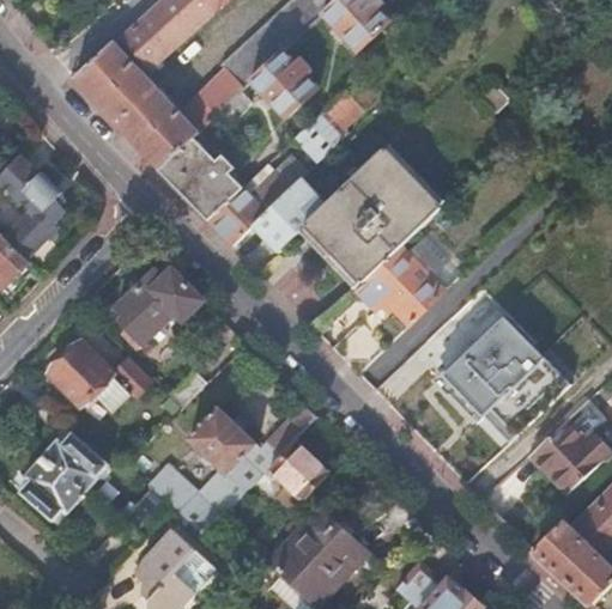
[(290,0),(222,64),(223,66),(176,108),(115,40),(113,38),(72,77),(94,101),(157,168),(192,136),(252,80),(284,50),(323,13),(337,0),(157,0),(121,35),(153,69),(226,0),(290,0)]
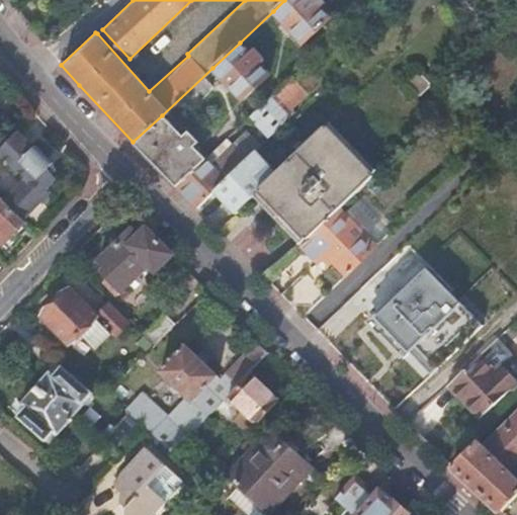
[(284,0),(273,11),(302,41),(329,16),(319,5),(323,1),(322,0),(284,0)]
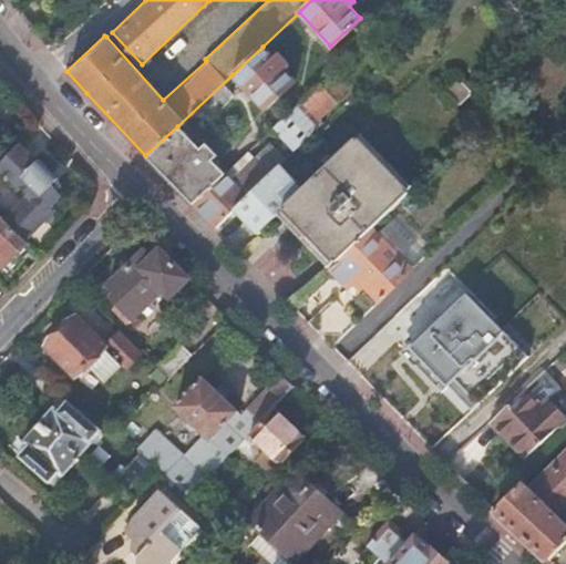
[(233,74),(264,108),(295,80),(284,68),(288,63),(275,50),(270,54),(263,47),(233,74)]
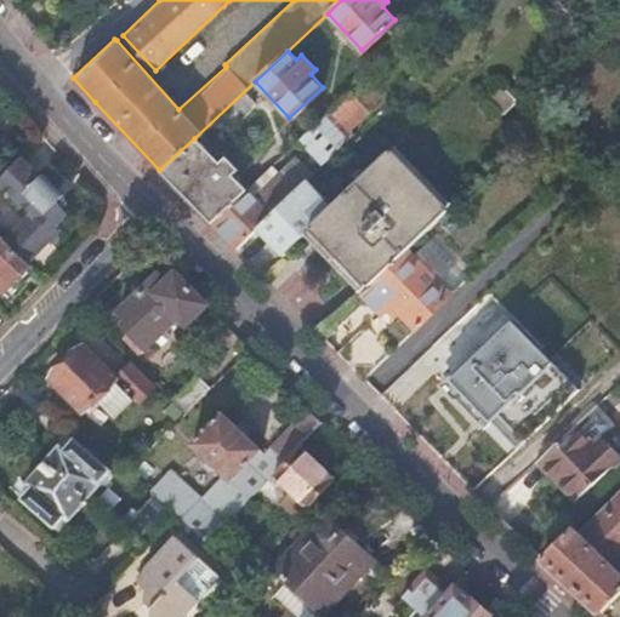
[(360,79),(297,138),(314,155),(305,164),(295,154),(277,172),(269,165),(245,189),(209,222),(233,247),(254,228),(300,184),(352,133),(347,129),(367,109),(365,107),(377,96),(360,79)]
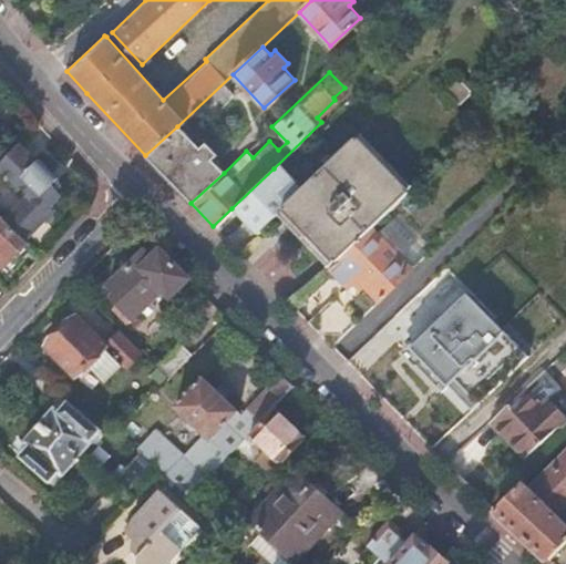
[(455,74),(442,88),(455,101),(469,88),(455,74)]
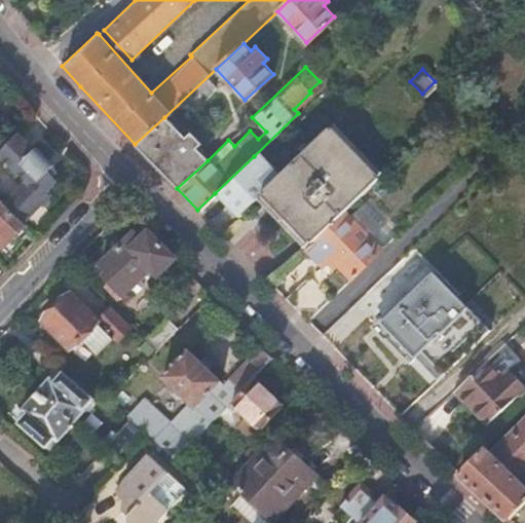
[(135,144),(177,188),(208,160),(194,147),(200,142),(189,132),(184,137),(164,117),(135,144)]
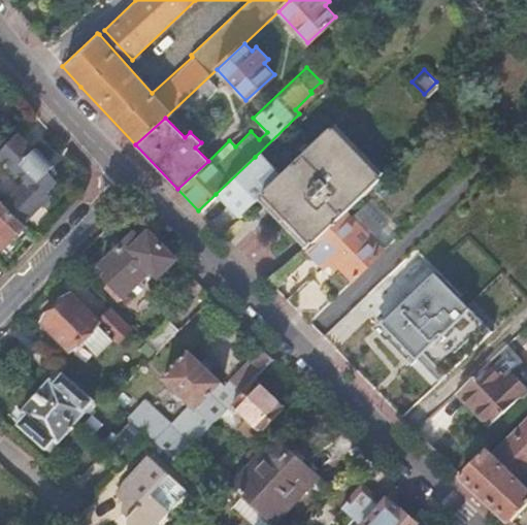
[(329,126),(379,177),(385,172),(335,121),(329,126)]
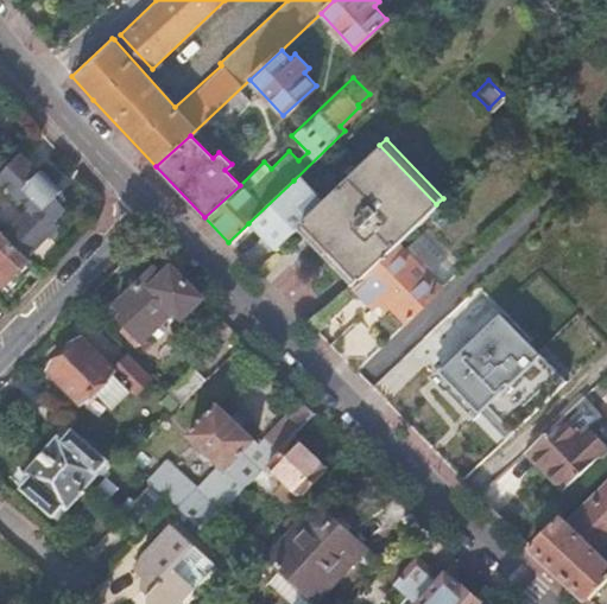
[(379,145),(302,220),(360,278),(396,243),(416,224),(436,204),(379,145)]
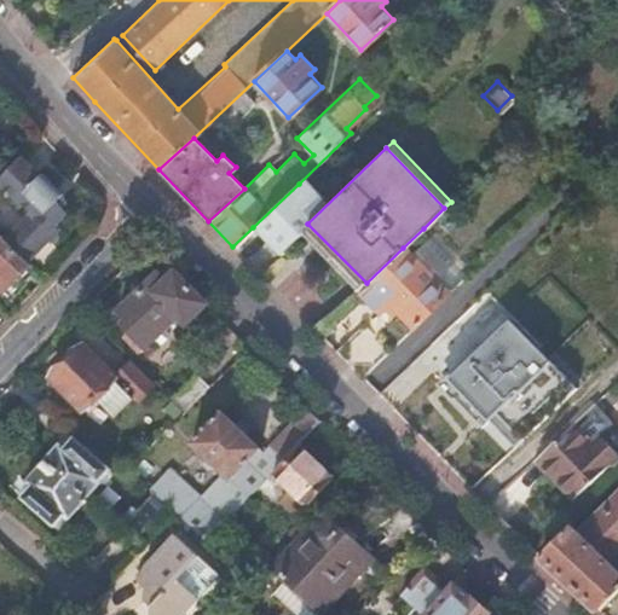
[(0,181),(29,210),(4,237),(26,259),(58,227),(55,222),(64,210),(63,204),(65,199),(57,192),(58,187),(42,172),(39,174),(19,155),(0,175),(0,181)]
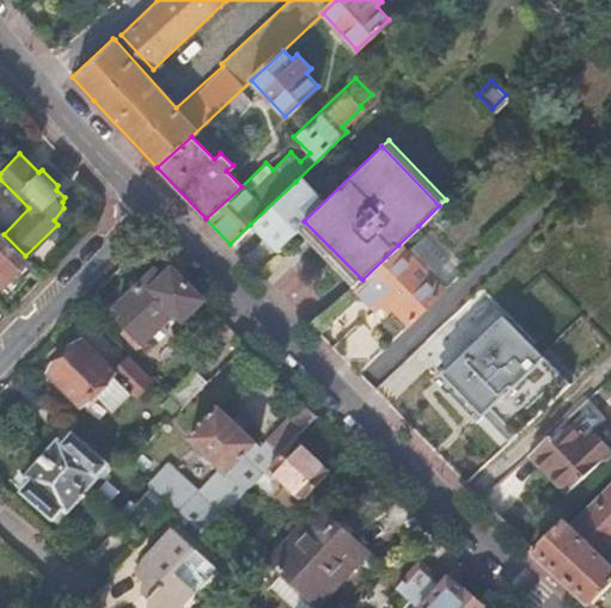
[(295,182),(250,225),(275,249),(298,227),(304,221),(288,206),(304,190),(295,182)]
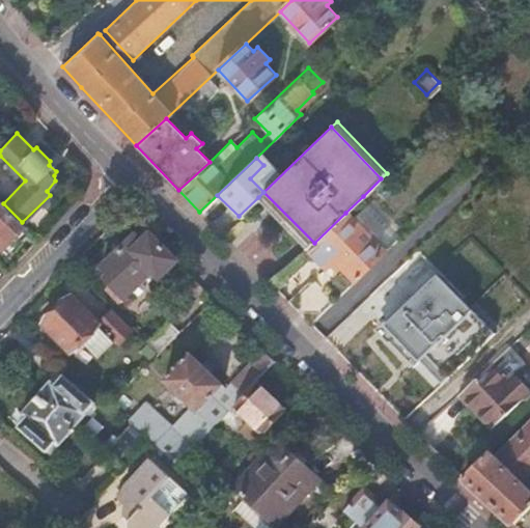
[(258,197),(307,249),(314,243),(263,192),(258,197)]
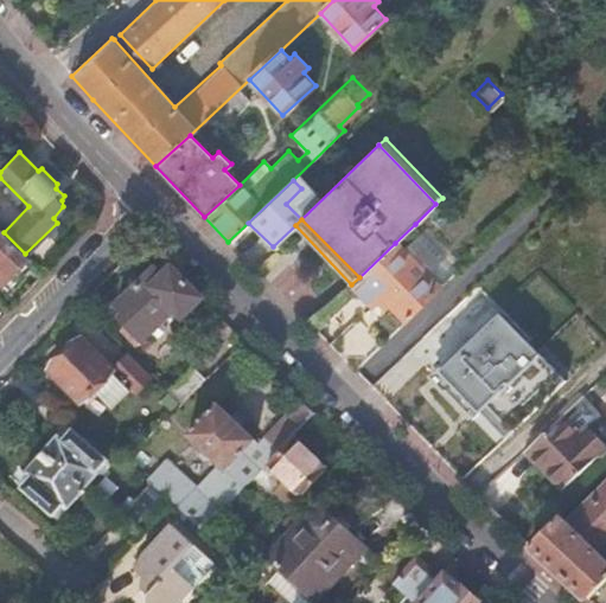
[(395,243),(439,287),(440,288),(458,269),(415,224),(395,243)]
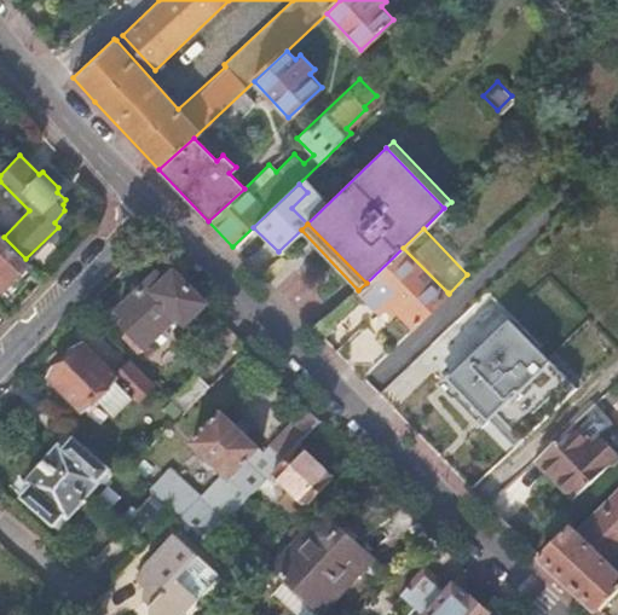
[(0,284),(3,288),(29,262),(26,259),(4,237),(0,235),(0,284)]
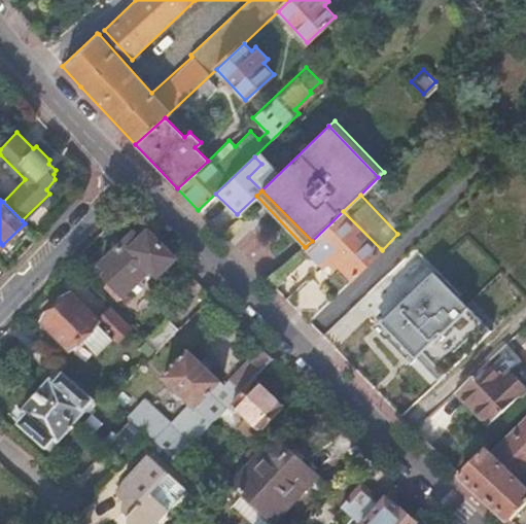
[(312,241),(305,247),(323,266),(331,257),(351,276),(381,249),(343,211),(312,241)]
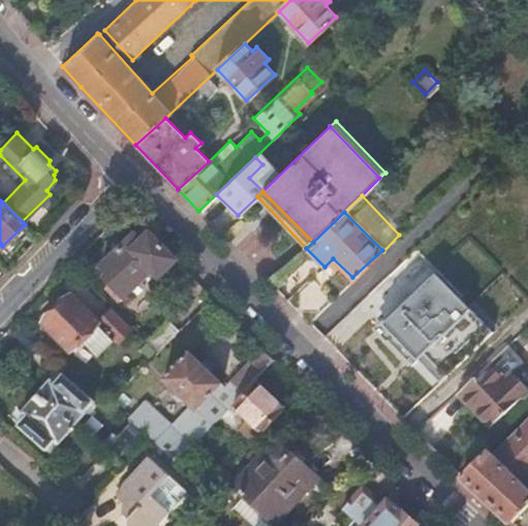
[(241,217),(224,230),(234,242),(250,228),(241,217)]
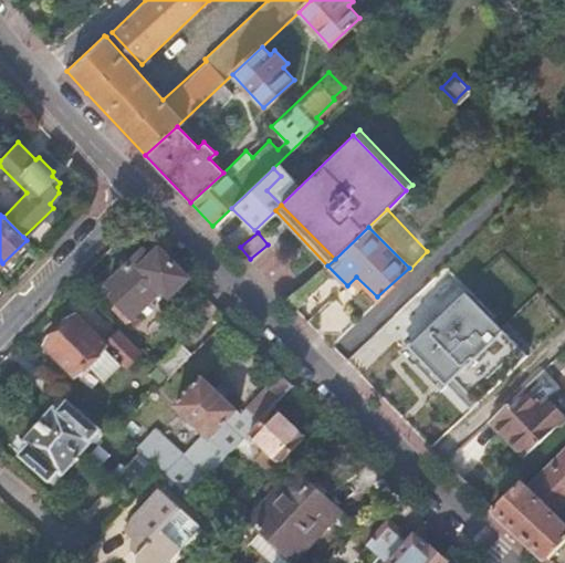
[(111,282),(117,290),(113,293),(119,301),(115,305),(128,320),(163,289),(169,295),(189,277),(161,248),(150,257),(145,251),(111,282)]
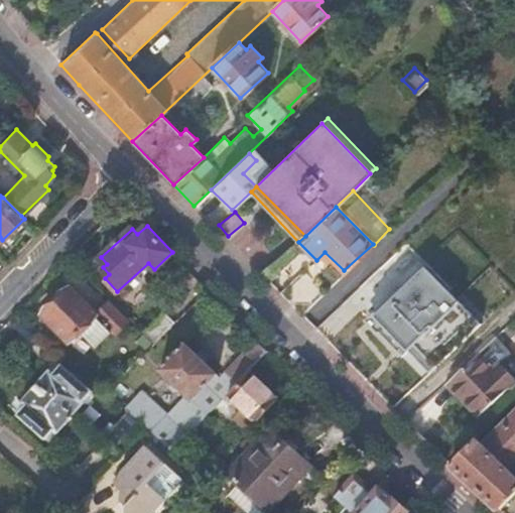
[(415,248),(379,281),(409,313),(445,279),(415,248)]
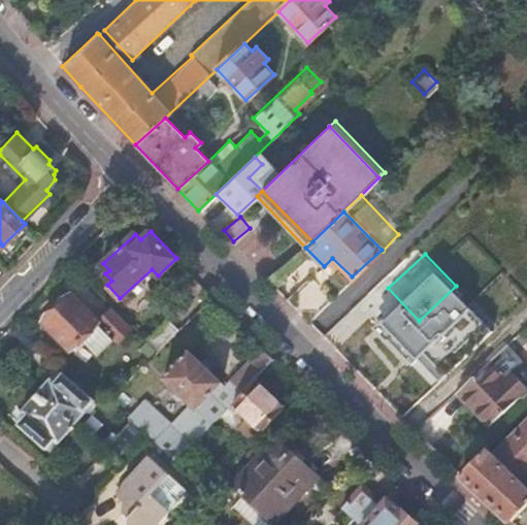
[(285,297),(308,322),(331,299),(307,275),(285,297)]
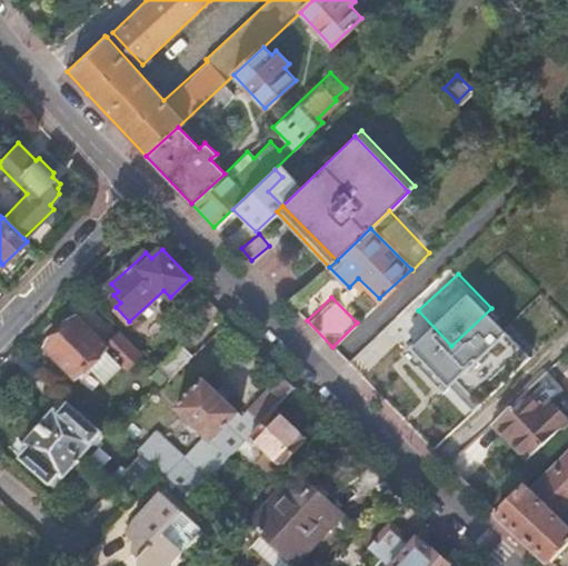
[(49,344),(80,376),(90,367),(103,380),(120,364),(123,368),(140,351),(120,331),(107,344),(79,315),(49,344)]
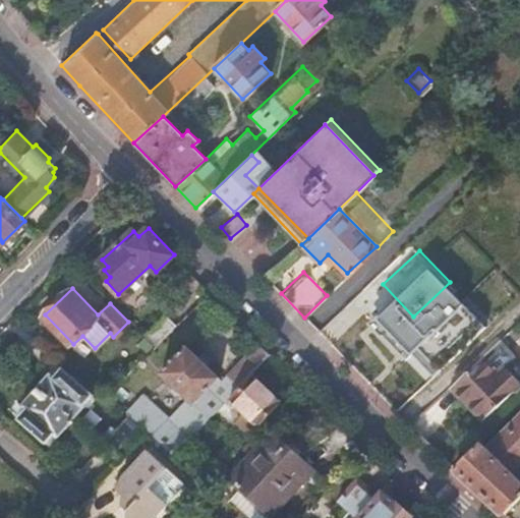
[(351,298),(320,326),(331,338),(362,310),(351,298)]
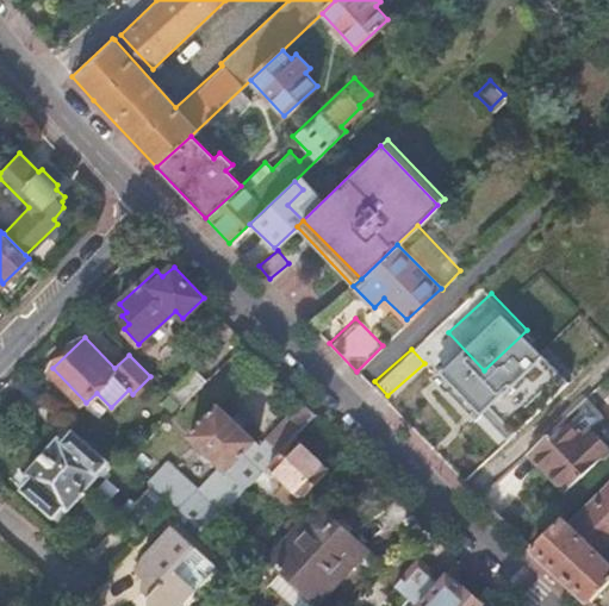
[(187,367),(165,389),(178,404),(202,381),(187,367)]
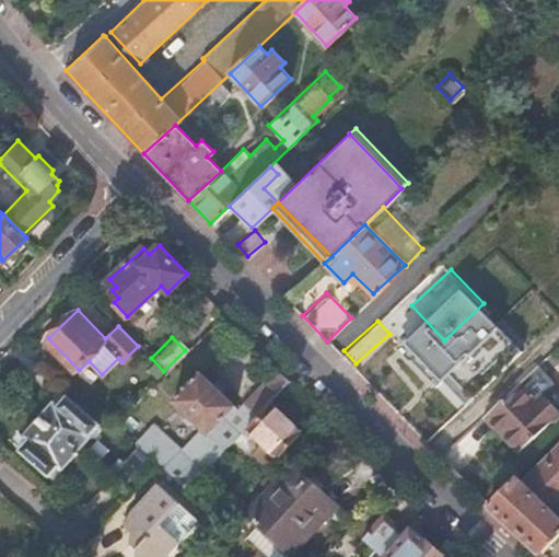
[(558,380),(558,356),(547,368),(558,380)]
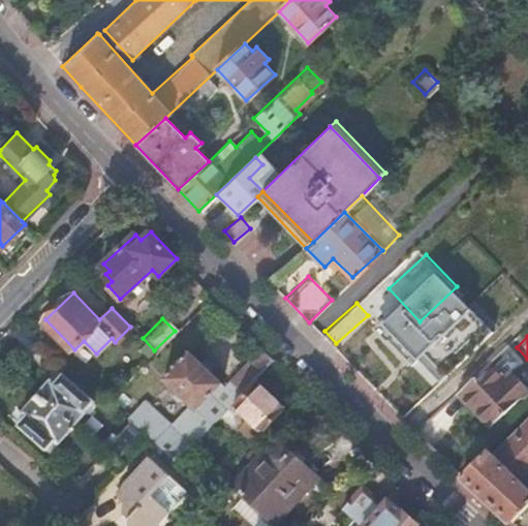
[(144,402),(127,420),(147,438),(175,464),(254,380),(253,379),(273,359),(261,346),(224,385),(187,350),(161,377),(191,406),(171,427),(144,402)]
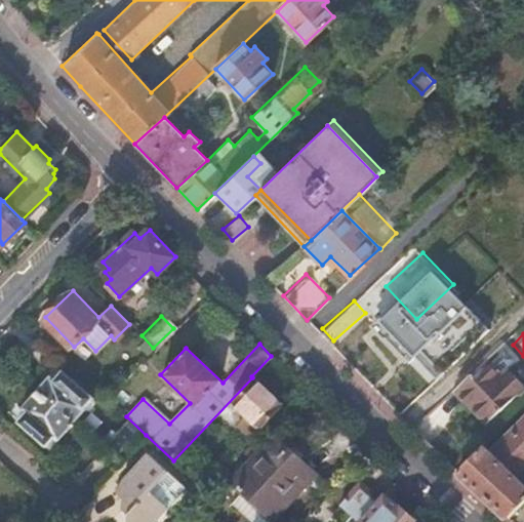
[(451,388),(485,422),(521,386),(505,368),(497,375),(481,359),(451,388)]
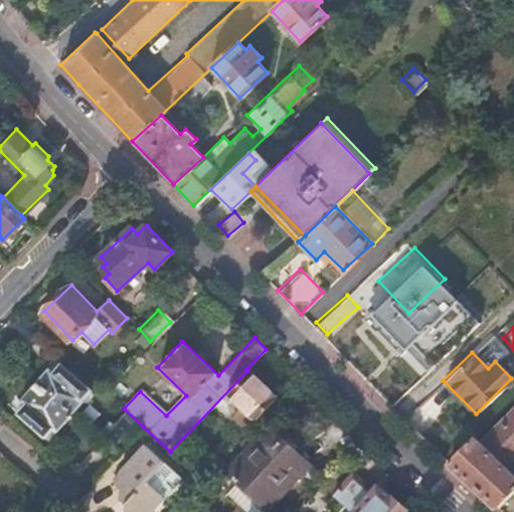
[(47,365),(20,397),(24,401),(16,409),(45,435),(53,425),(56,429),(86,396),(83,394),(91,386),(60,360),(52,369),(47,365)]
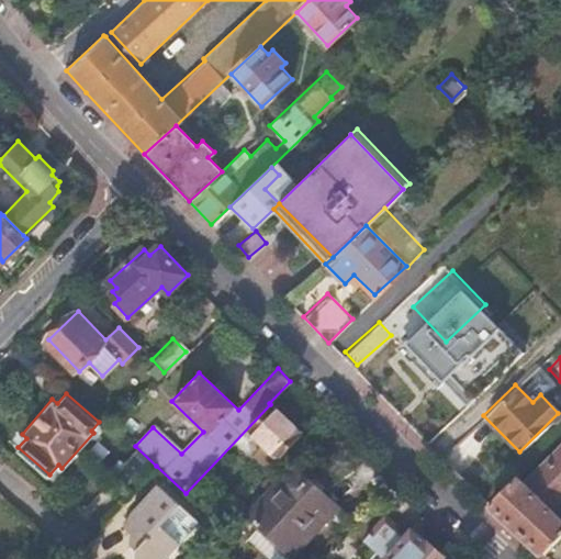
[(247,429),(264,445),(254,455),(268,469),(301,435),(270,404),(247,429)]
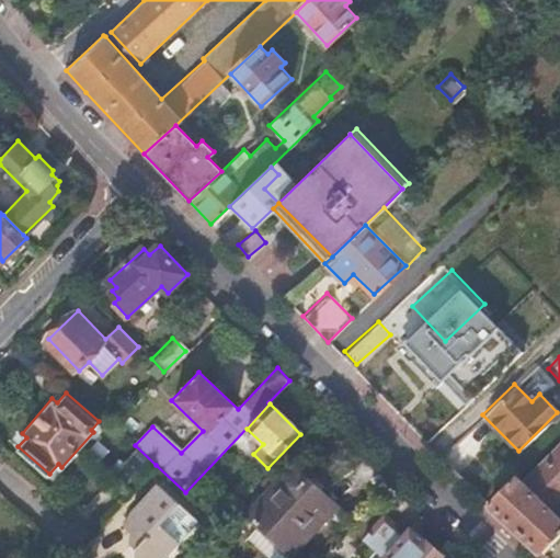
[(559,443),(522,484),(514,476),(487,503),(541,551),(559,532),(559,520),(548,509),(559,496),(559,443)]
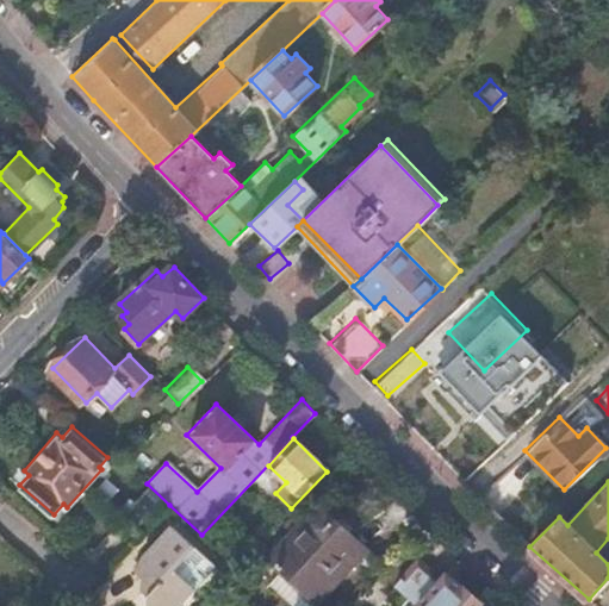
[(318,505),(273,556),(321,599),(366,548),(318,505)]
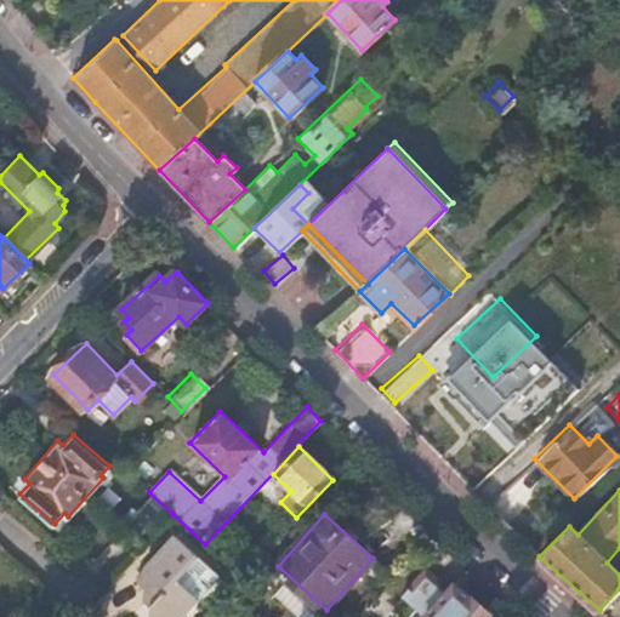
[(171,536),(132,578),(134,584),(141,593),(138,595),(140,605),(148,611),(148,616),(177,616),(193,600),(191,596),(180,586),(180,576),(195,558),(171,536)]
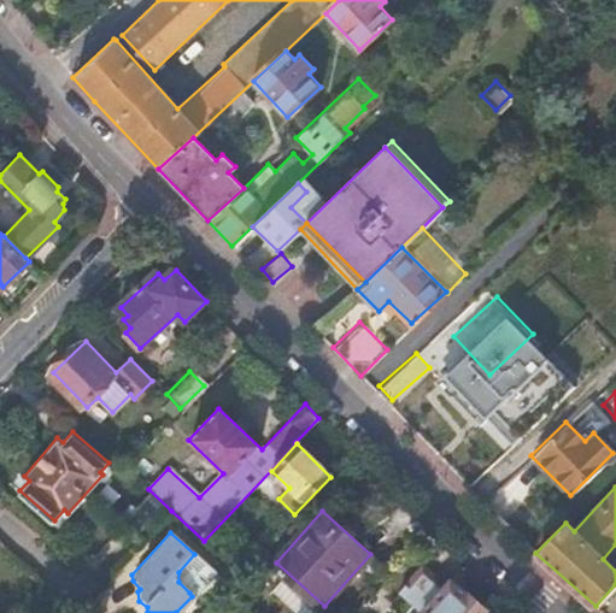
[(414,603),(423,612),(424,612),(480,612),(484,609),(439,570),(411,601),(414,603)]
